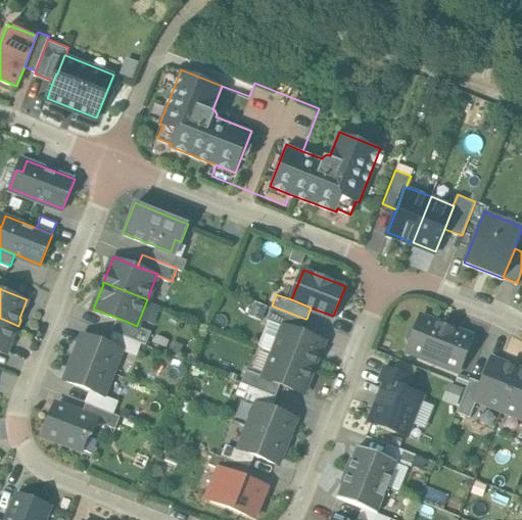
[(272,305),(267,319),(284,325),(284,324),(301,331),(305,319),(272,305)]
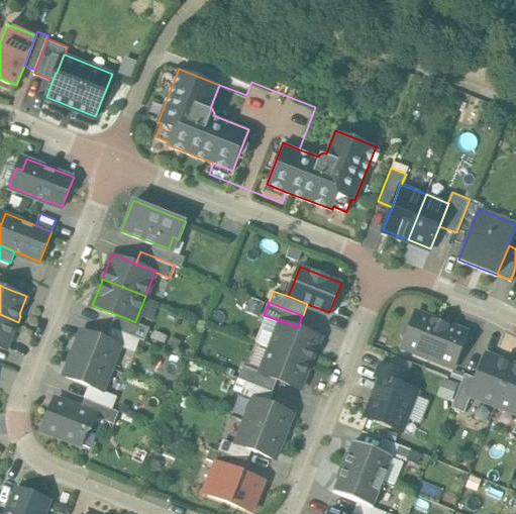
[(468,332),(415,312),(410,324),(406,326),(403,332),(405,337),(404,340),(419,346),(418,350),(455,365),(468,332)]
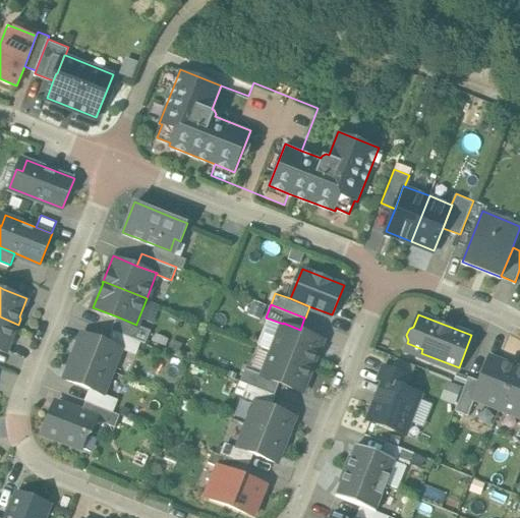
[(18,325),(0,317),(0,347),(6,349),(13,332),(15,331),(18,325)]
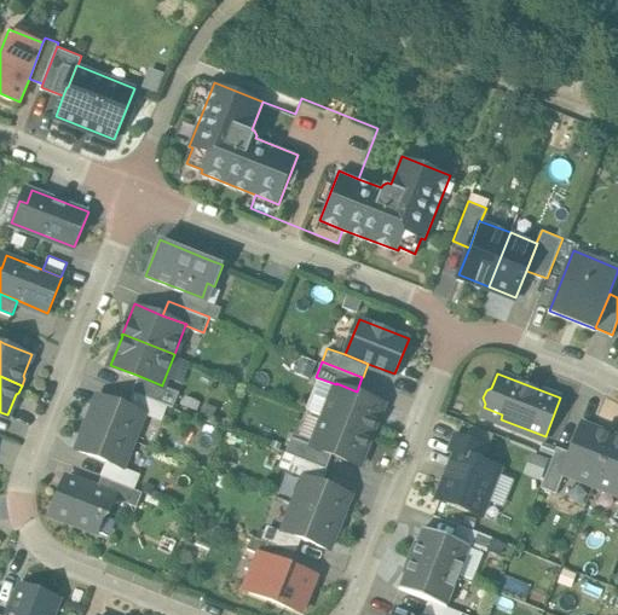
[(162,386),(139,376),(133,390),(173,406),(179,390),(162,384),(162,386)]
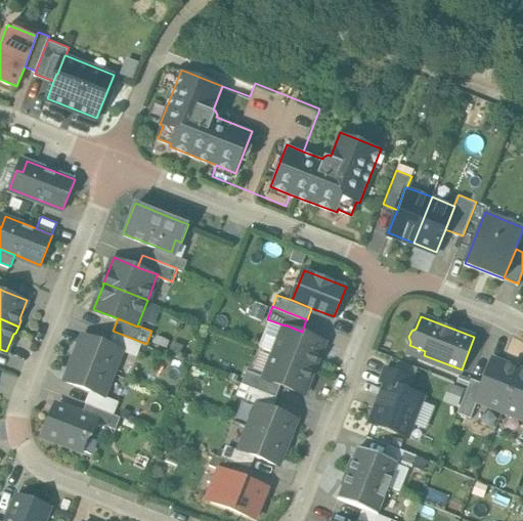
[(302,332),(285,324),(285,326),(274,351),(316,367),(319,361),(318,359),(325,341),(302,332)]
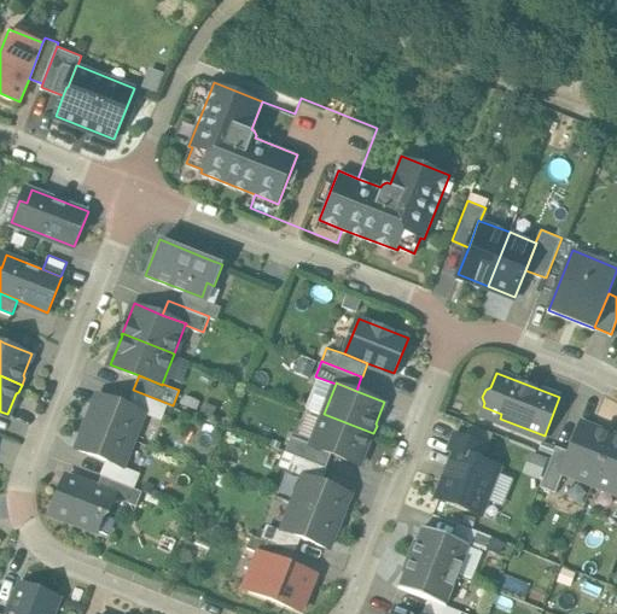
[(144,411),(99,393),(88,420),(134,438),(144,411)]
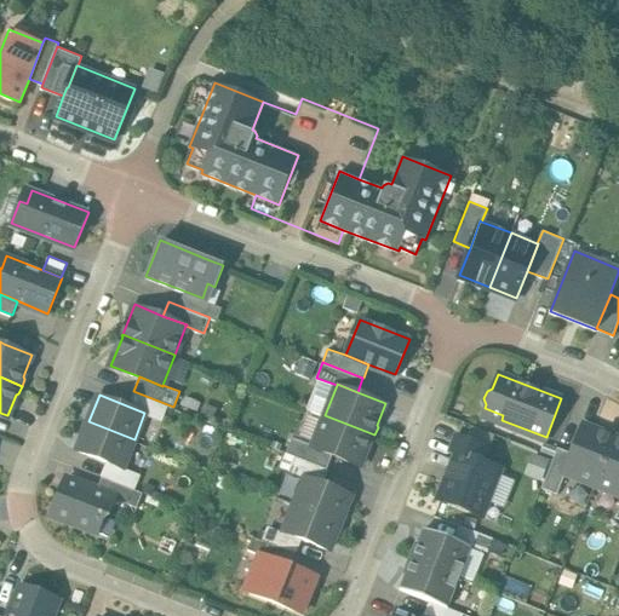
[(374,435),(325,415),(314,444),(313,445),(333,453),(361,464),(370,443),(372,442),(374,435)]
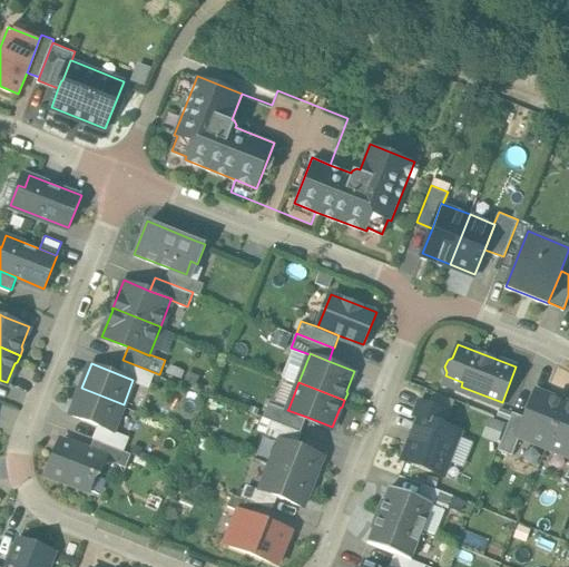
[(124,404),(81,388),(71,413),(114,429),(124,404)]
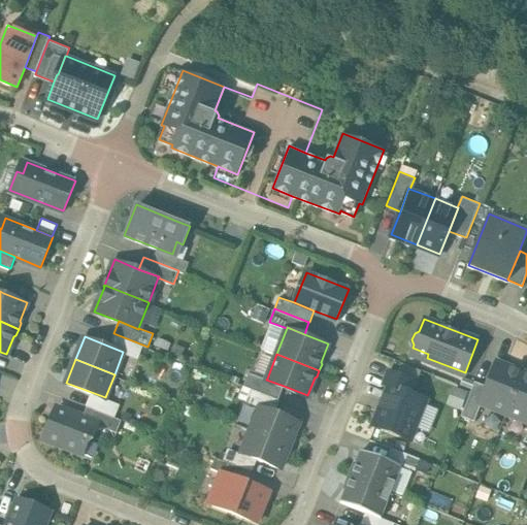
[(515,368),(497,361),(488,385),(481,401),(482,402),(507,412),(524,369),(518,367),(515,368)]
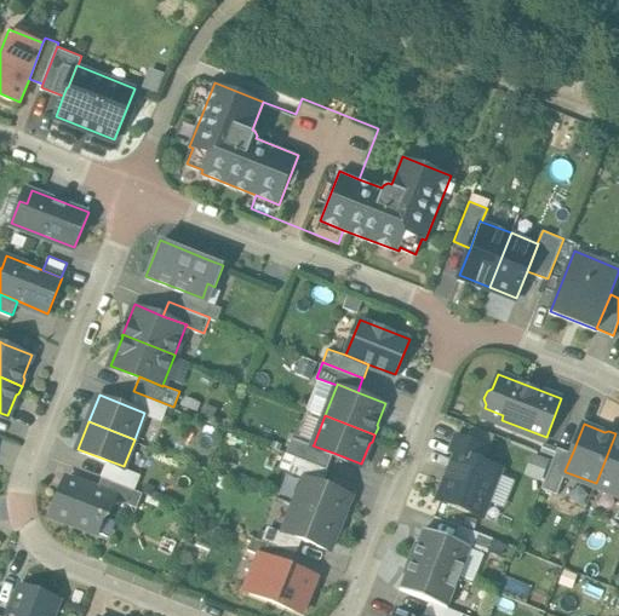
[(618,435),(615,433),(596,483),(590,499),(618,510),(618,435)]
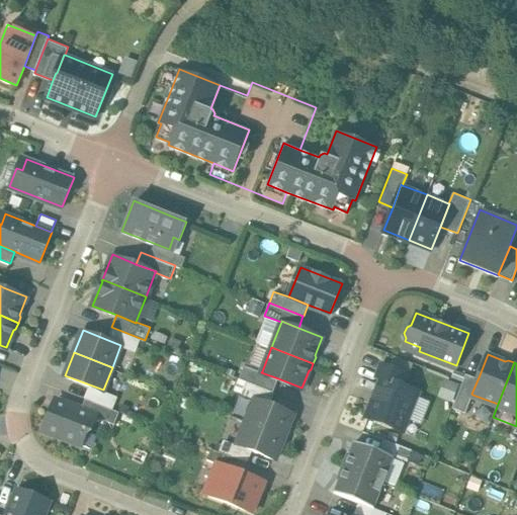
[(405,372),(382,363),(377,375),(383,378),(384,377),(401,383),(405,372)]
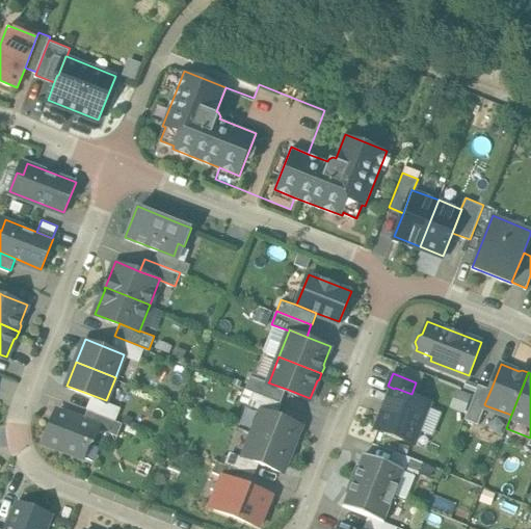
[(269,381),(251,374),(246,388),(281,401),(286,389),(268,382),(269,381)]
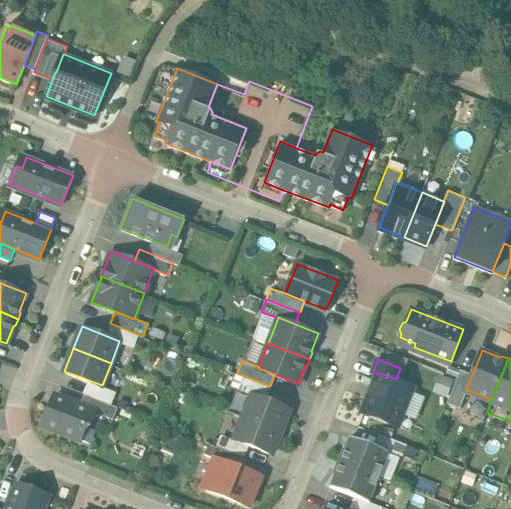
[(461,368),(448,402),(460,407),(467,390),(466,389),(473,373),(461,368)]
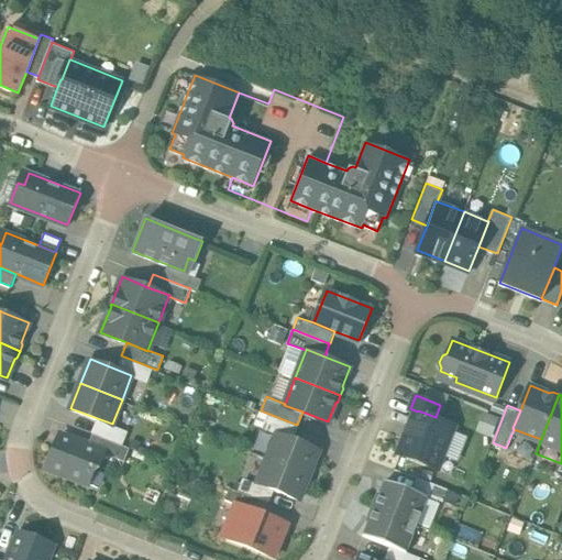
[(436,417),(418,410),(417,412),(400,453),(436,467),(441,452),(445,453),(451,440),(447,438),(452,424),(436,417)]
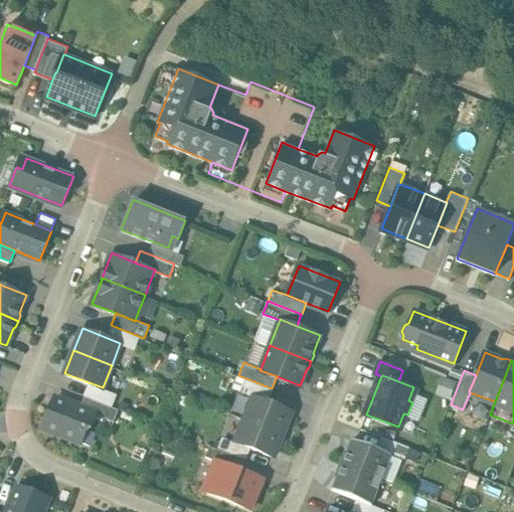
[(119,408),(86,395),(80,406),(96,412),(96,413),(114,420),(119,408)]
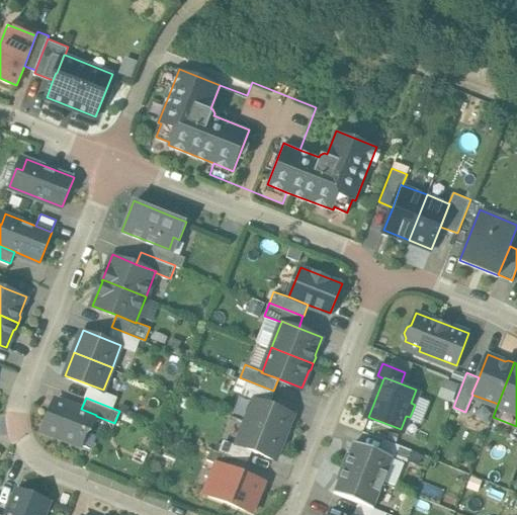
[(293,413),(255,398),(246,421),(284,436),(293,413)]
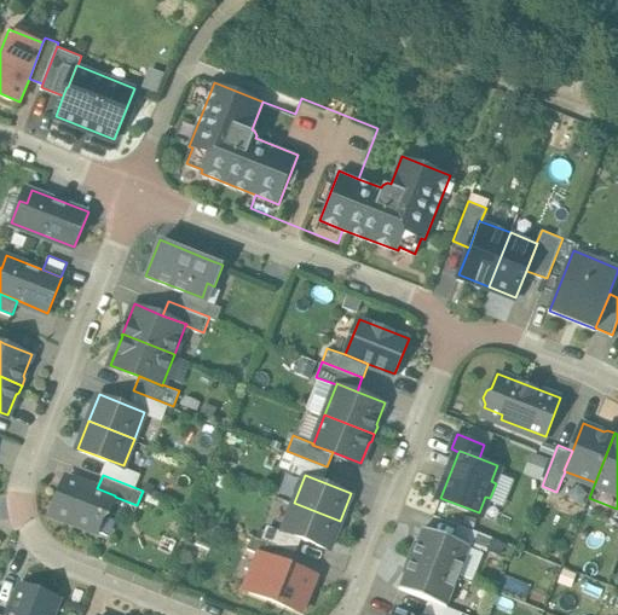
[(97,488),(67,476),(52,511),(98,529),(104,514),(109,511),(115,497),(115,495),(97,488)]
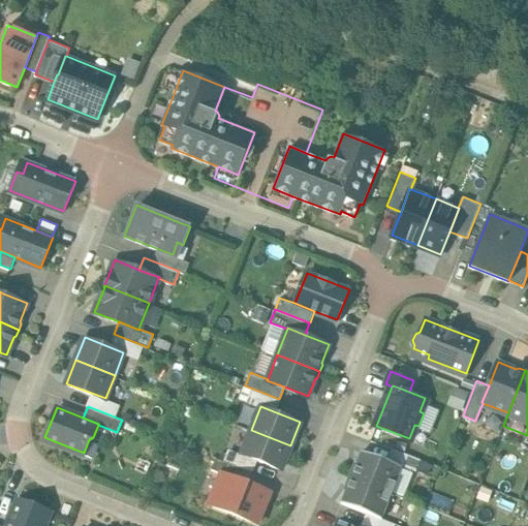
[(290,445),(251,430),(242,453),(282,468),(290,445)]
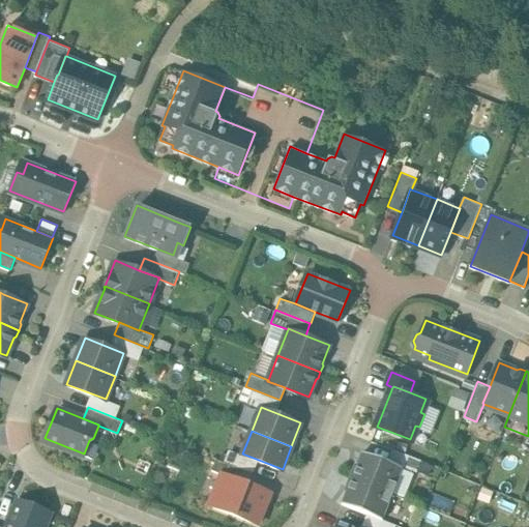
[(403,466),(362,450),(356,468),(354,467),(350,476),(393,493),(403,466)]
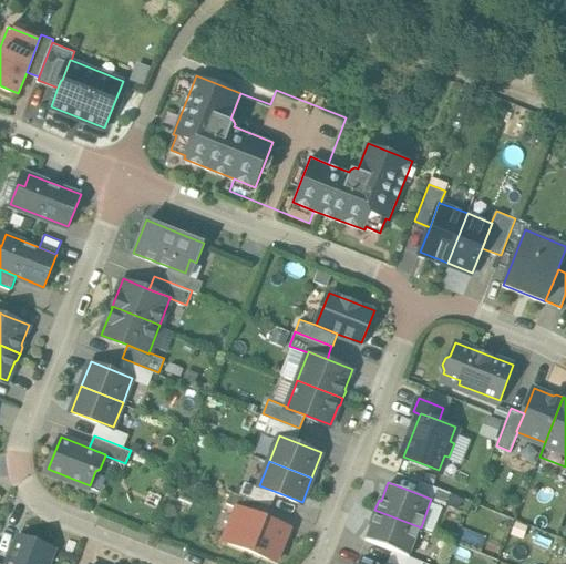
[(269,504),(232,490),(227,502),(242,508),(265,516),(269,504)]
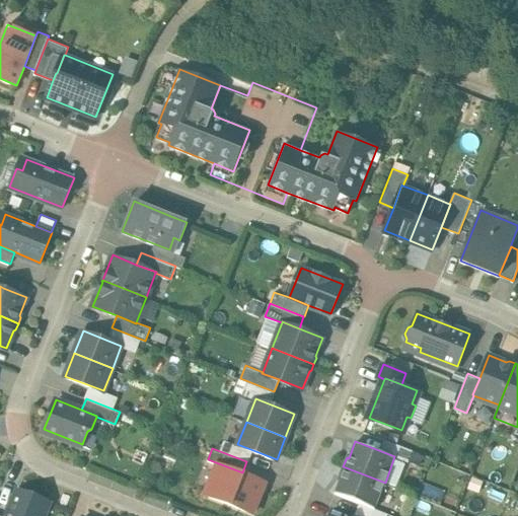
[(242,472),(221,464),(215,480),(212,478),(206,494),(253,512),(265,482),(242,472)]
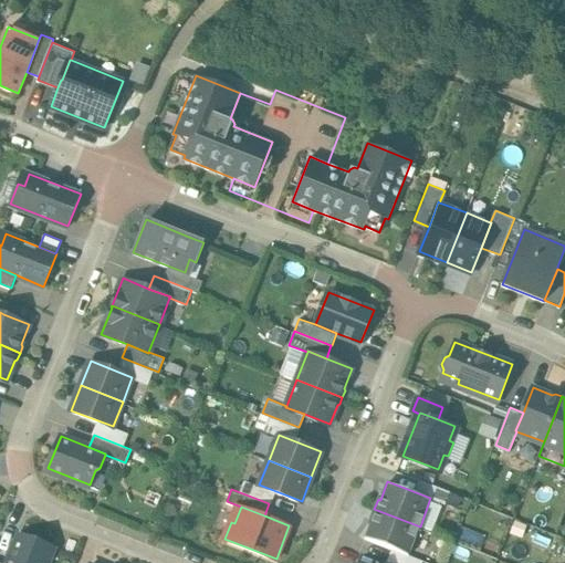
[(420,527),(374,509),(370,518),(373,519),(365,537),(409,554),(420,527)]
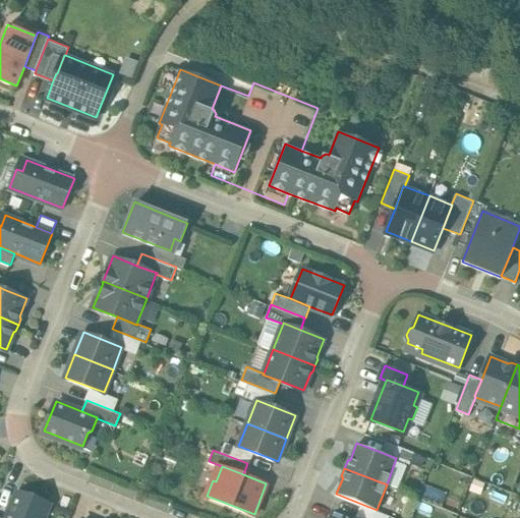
[(8,517),(43,517),(49,503),(18,492),(8,517)]
